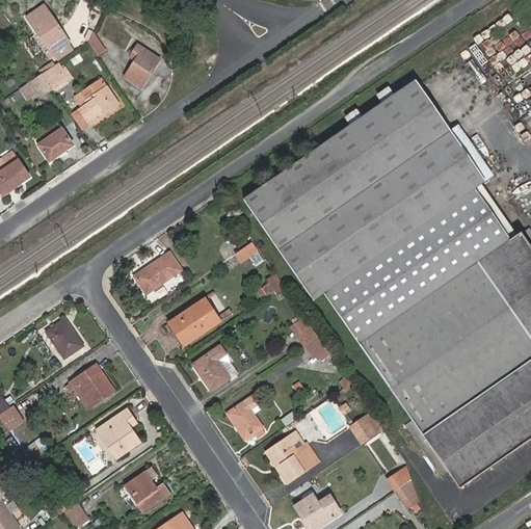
[(49,50),(67,37),(43,2),(25,15),(49,50)]
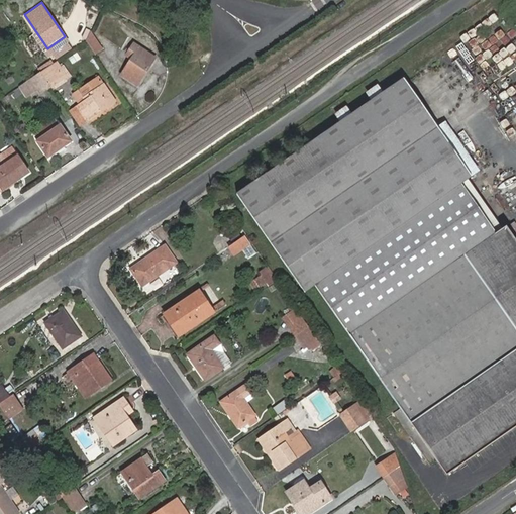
[(503,26),(489,31),(494,43),(507,38),(503,26)]
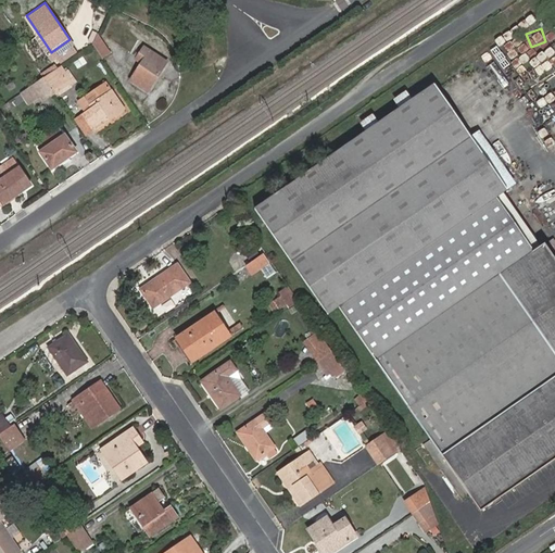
[(100,57),(110,50),(97,30),(91,42),(100,57)]
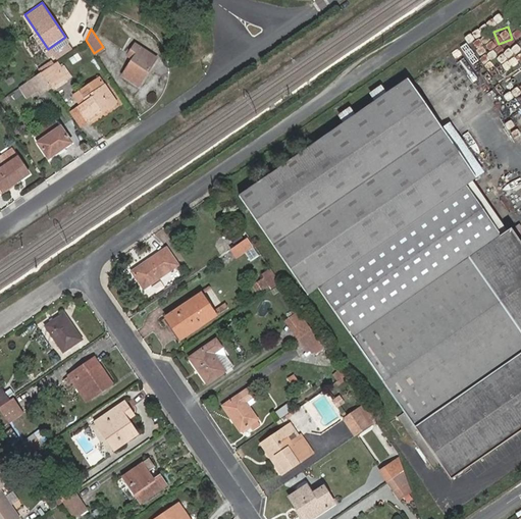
[(48,49),(53,57),(71,45),(65,37),(48,49)]
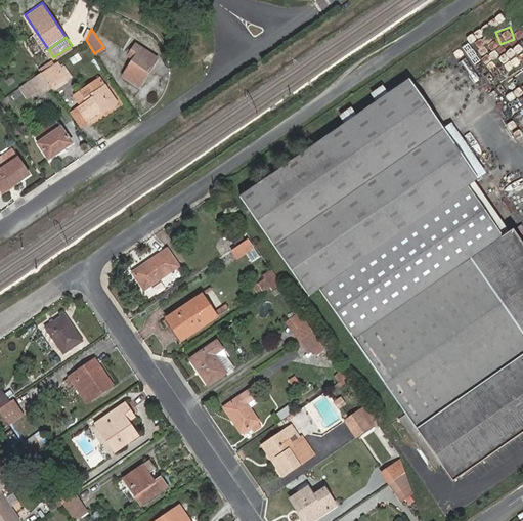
[(123,73),(138,83),(156,56),(135,42),(128,53),(133,57),(123,73)]
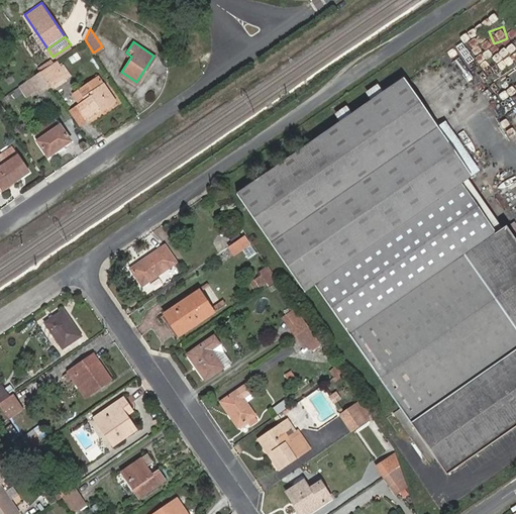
[(67,78),(72,74),(64,62),(60,65),(56,59),(39,70),(49,85),(65,75),(67,78)]
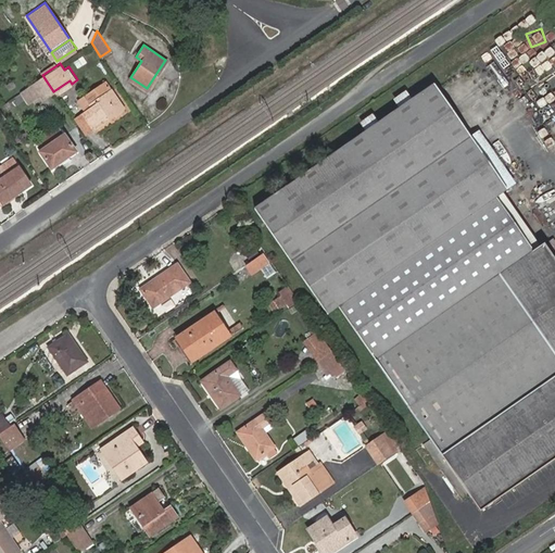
[(43,99),(53,91),(42,75),(33,83),(43,99)]
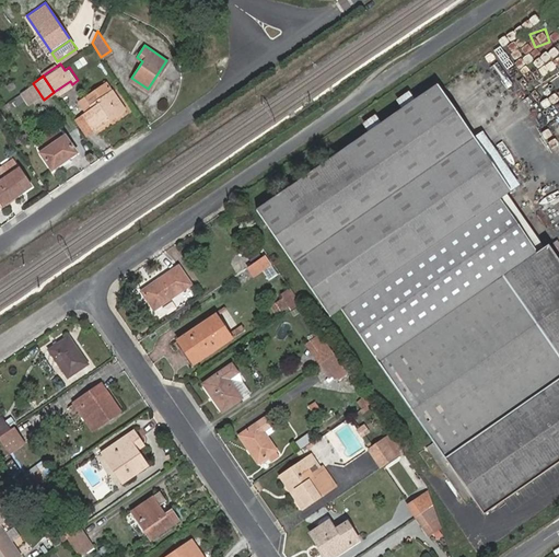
[(54,92),(56,94),(72,84),(70,81),(54,92)]
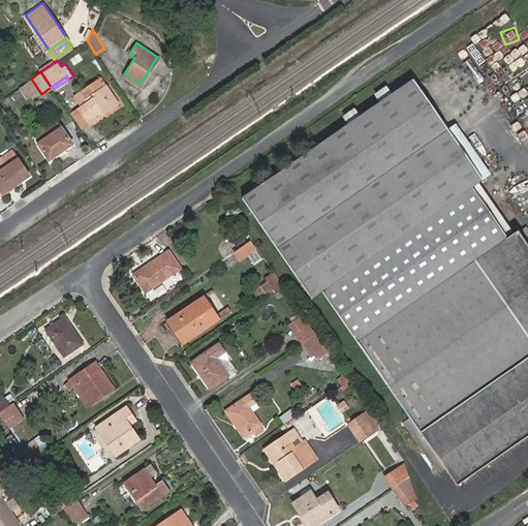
[(88,121),(117,101),(101,76),(81,90),(88,101),(79,107),(88,121)]
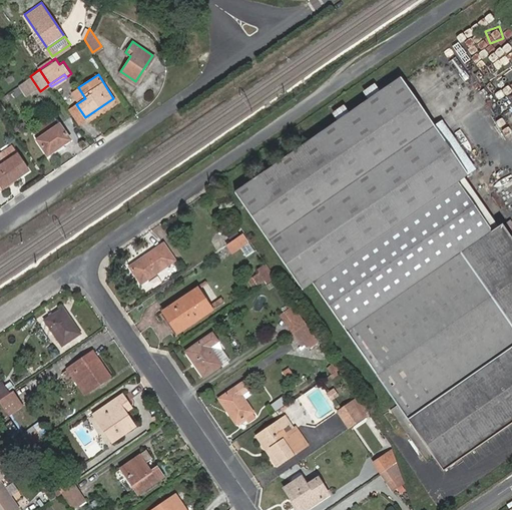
[(511,237),(501,222),(498,224),(491,229),(457,179),(463,175),(467,172),(433,123),(400,75),(379,89),(368,97),(348,110),(336,119),(233,189),(302,288),(312,282),(413,427),(442,470),(510,423),(511,421),(511,237)]
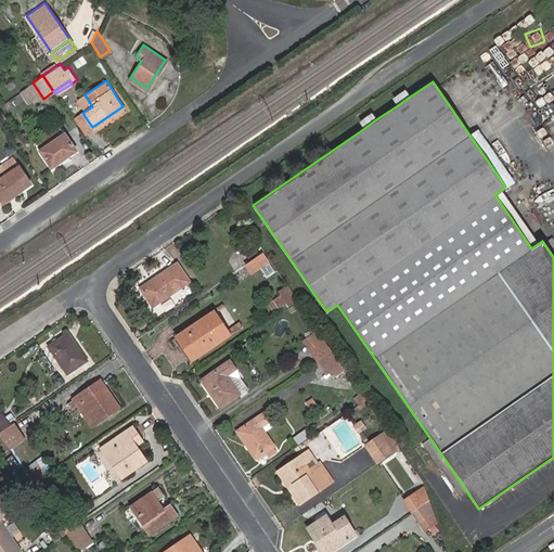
[(391,97),(398,105),(410,97),(407,91),(404,88),(391,97)]
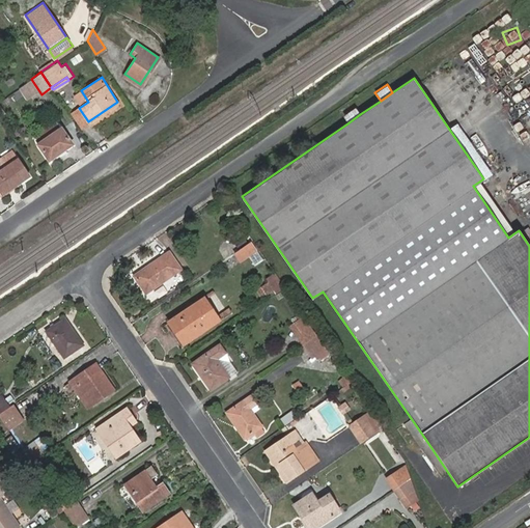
[(79,108),(88,102),(81,90),(72,96),(79,108)]
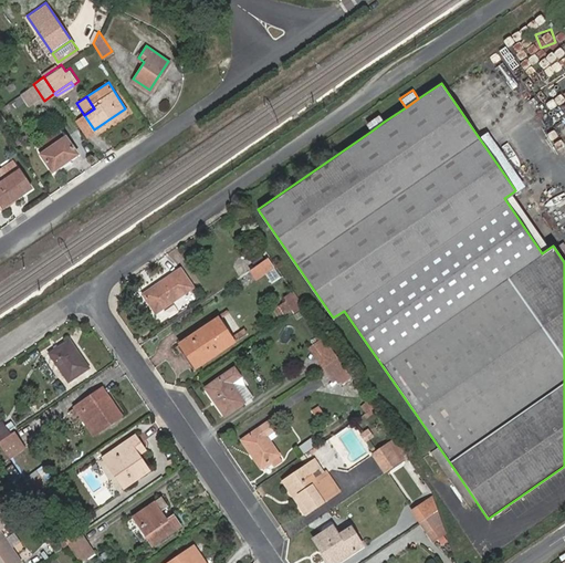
[(365,123),(370,132),(384,122),(378,114),(365,123)]
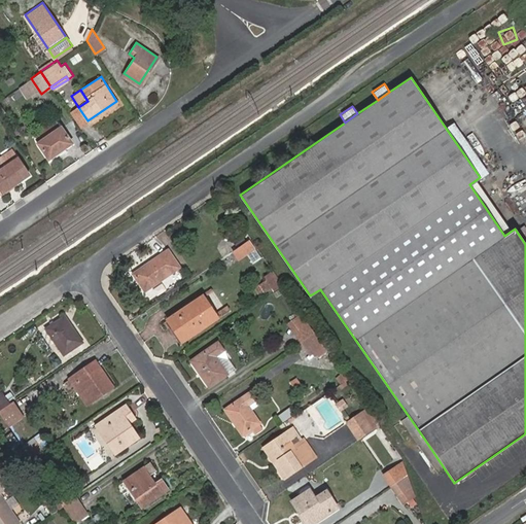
[(81,125),(88,120),(78,107),(73,110),(72,112),(81,125)]
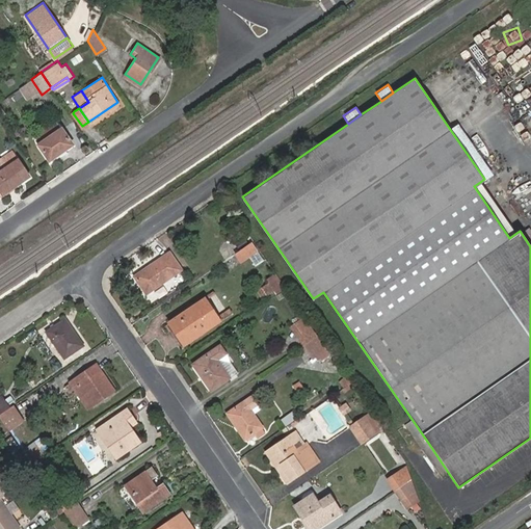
[(33,137),(37,143),(61,127),(57,122),(33,137)]
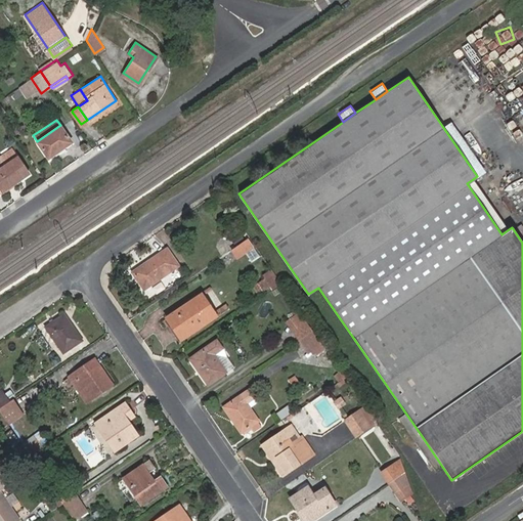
[(477,176),(485,171),(450,120),(442,126),(477,176)]
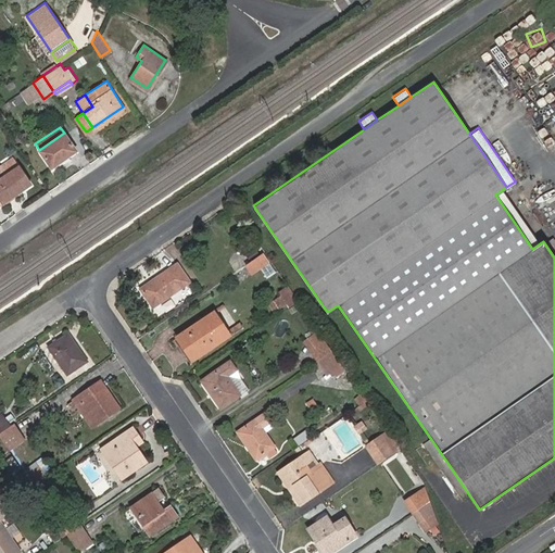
[(50,166),(75,149),(64,133),(39,150),(50,166)]
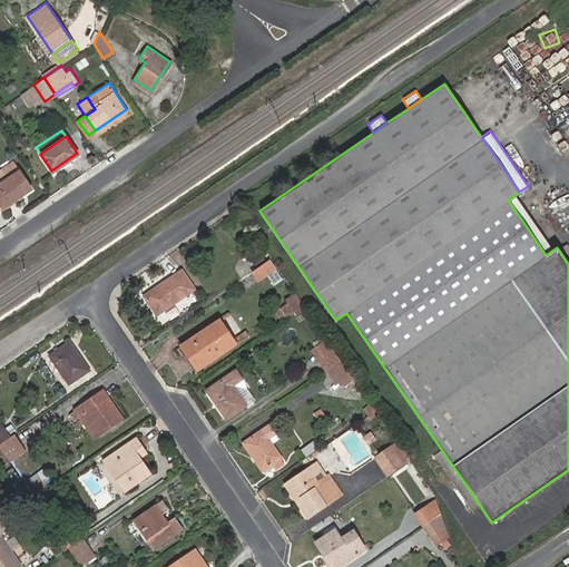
[(0,181),(18,169),(11,162),(0,168),(0,181)]
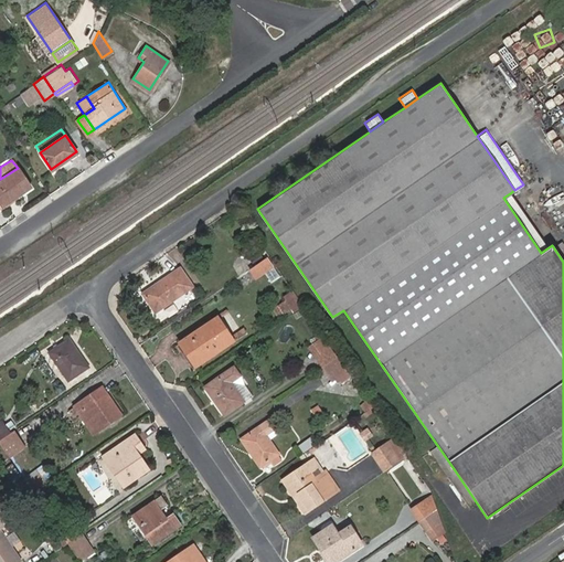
[(0,205),(13,197),(30,186),(18,168),(0,179),(0,205)]
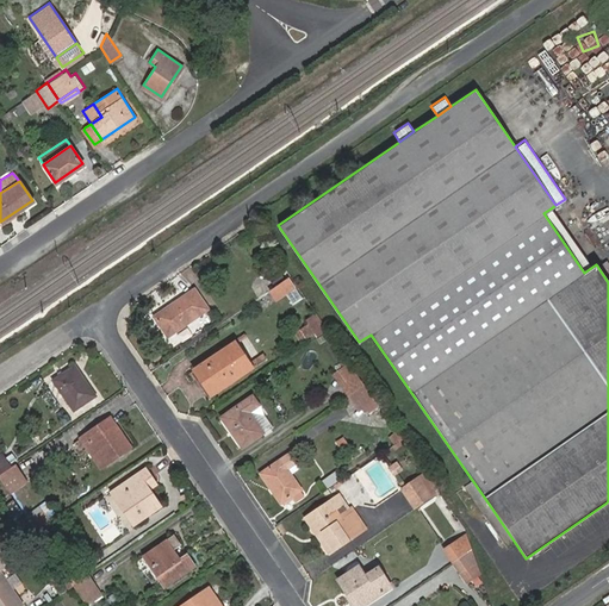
[(544,213),(584,273),(592,267),(551,208),(544,213)]
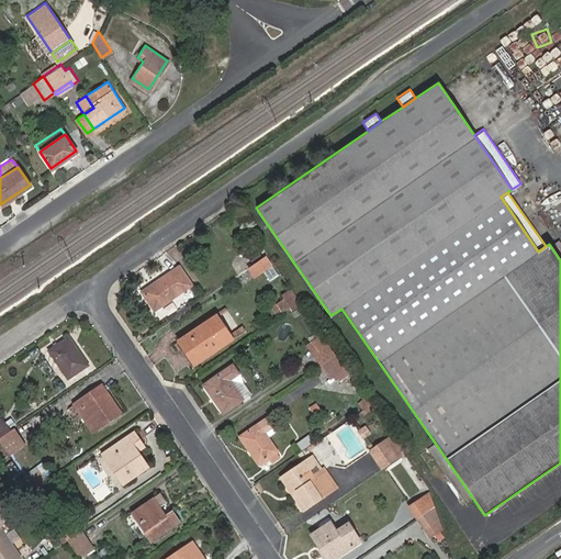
[(0,204),(2,207),(14,198),(13,196),(0,204)]
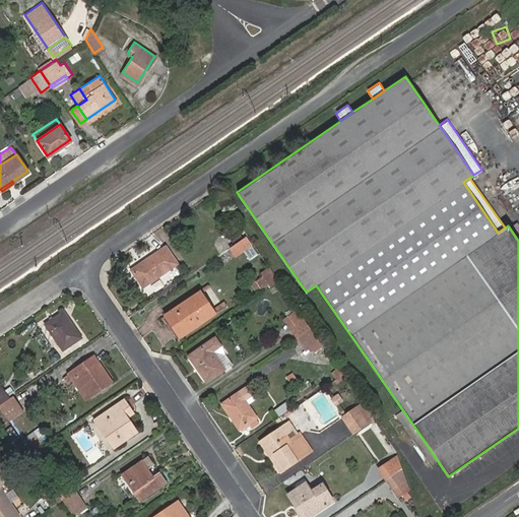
[(230,246),(235,254),(250,244),(245,236),(230,246)]
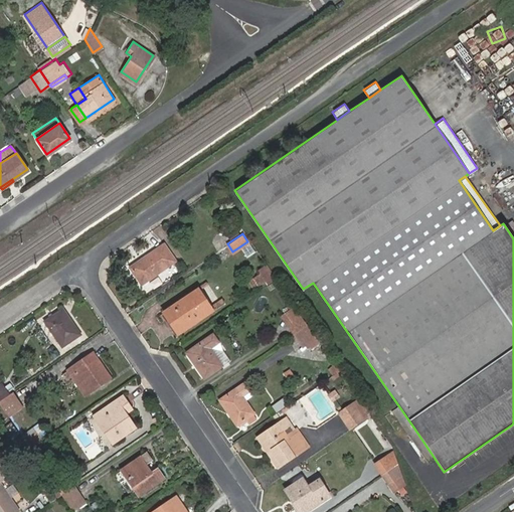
[(174,259),(163,242),(130,266),(141,282),(174,259)]
